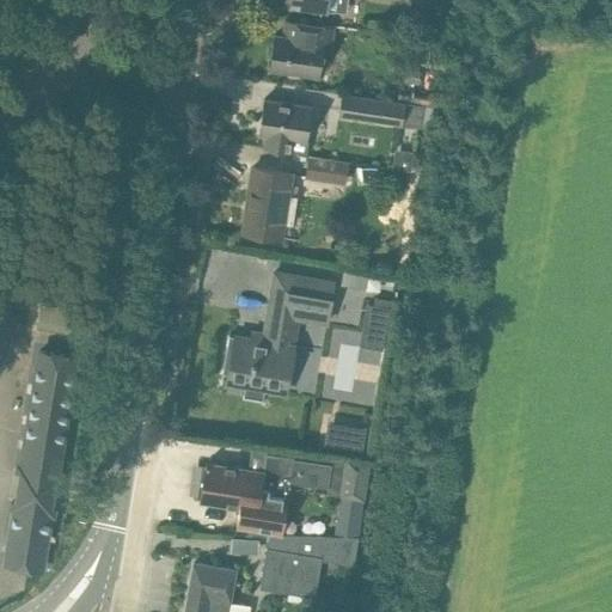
[(280,0),(280,2),(346,12),(347,0),(280,0)]
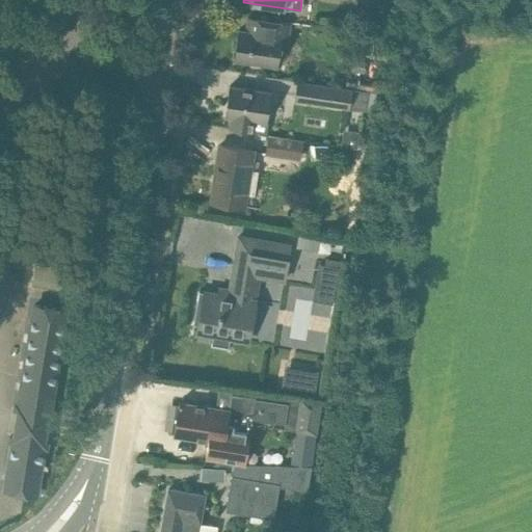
[(289,23),(261,19),(247,17),(245,31),(238,30),(234,58),(277,65),(281,43),(286,44),(289,23)]
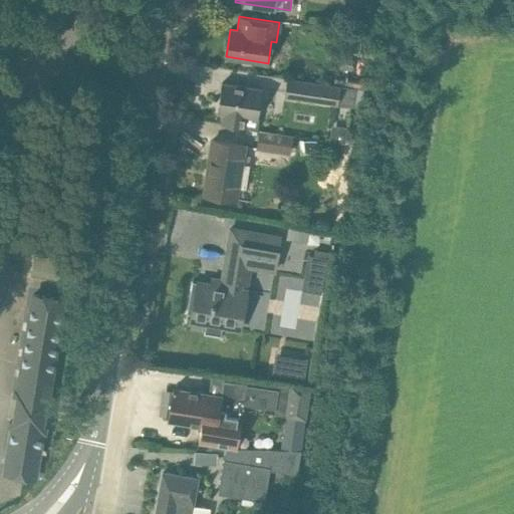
[(354,88),(319,83),(287,78),(284,96),(352,106),(354,88)]
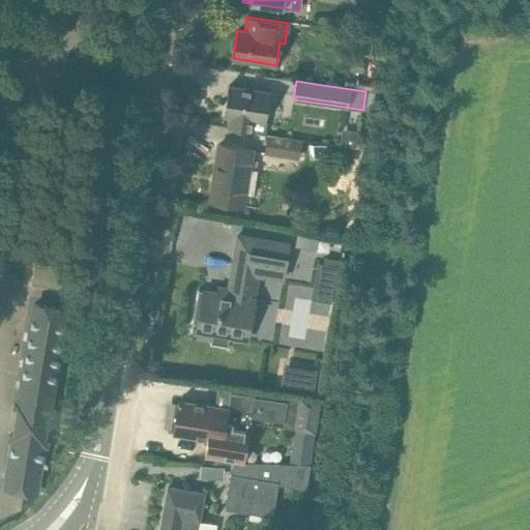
[(270,91),(249,88),(229,85),(224,115),(230,116),(229,127),(253,130),(255,121),(266,122),(270,91)]
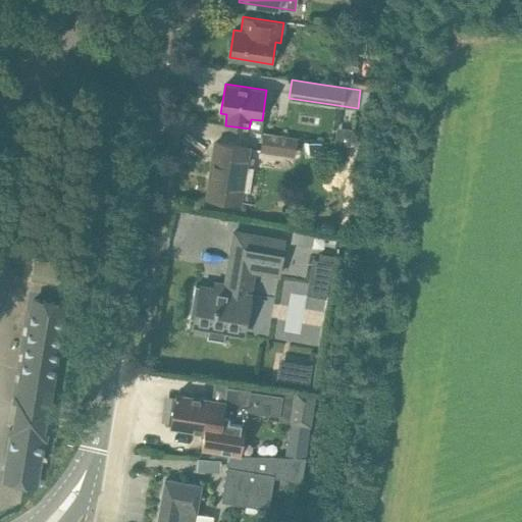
[(297,139),(264,134),(262,150),(294,154),(297,139)]
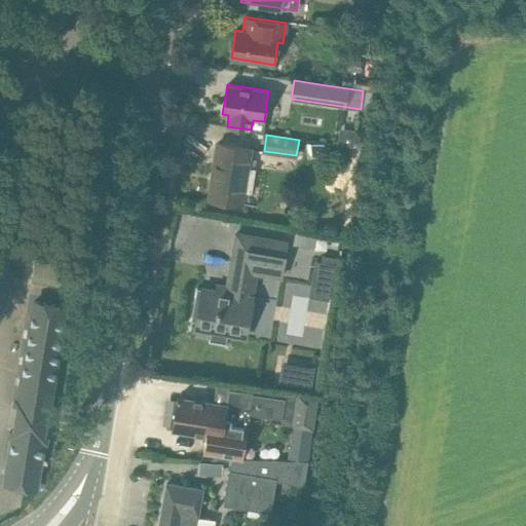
[(251,148),(237,146),(217,143),(212,176),(214,176),(211,199),(242,204),(251,148)]
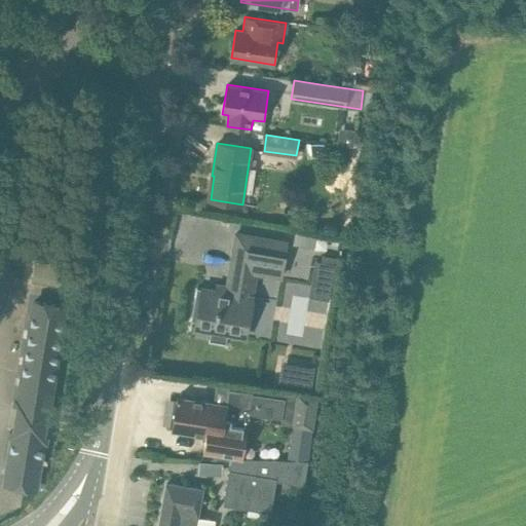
[(295,231),(293,245),(313,248),(315,234),(295,231)]
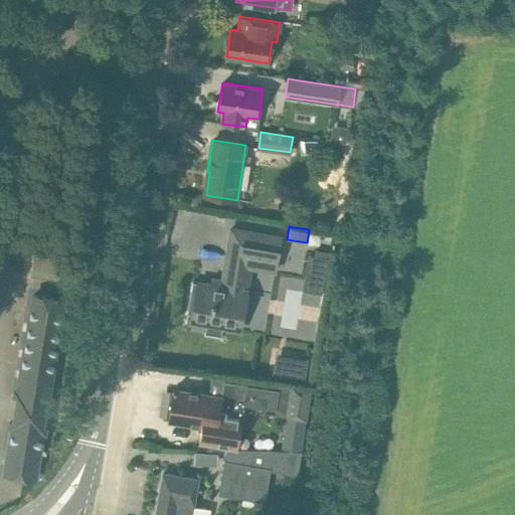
[(239,329),(250,266),(276,270),(281,235),(231,228),(221,286),(198,282),(191,323),(193,323),(194,315),(225,321),(224,326),(239,329)]
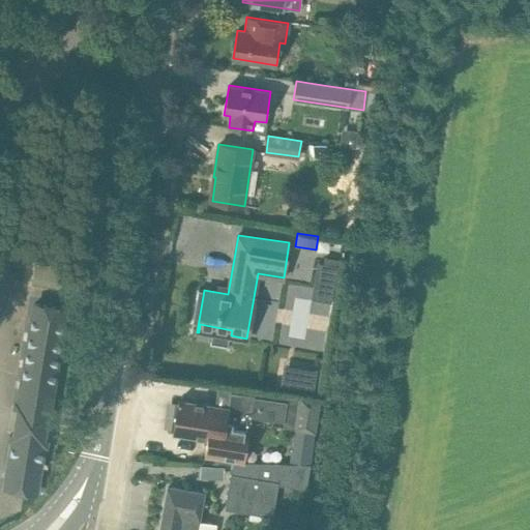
[(304,346),(310,285),(286,283),(281,344),(304,346)]
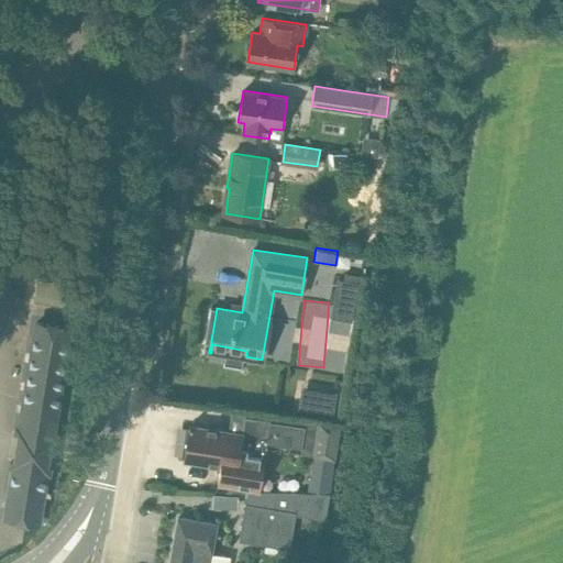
[(69,328),(36,322),(19,428),(53,433),(69,328)]
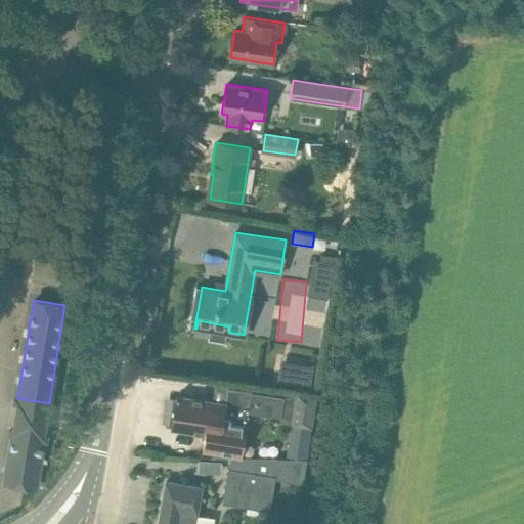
[(285,358),(282,378),(313,382),(316,362),(285,358)]
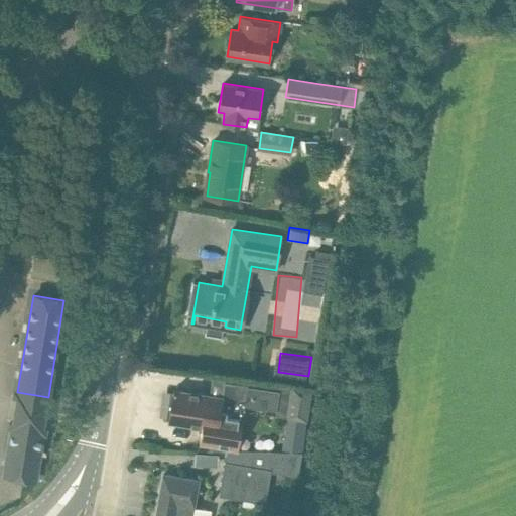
[(228,448),(238,449),(244,405),(276,410),(275,415),(286,416),(284,428),(304,431),(306,420),(307,420),(312,388),(280,383),(279,390),(225,382),(223,396),(174,389),(169,421),(202,426),(200,443),(228,448)]
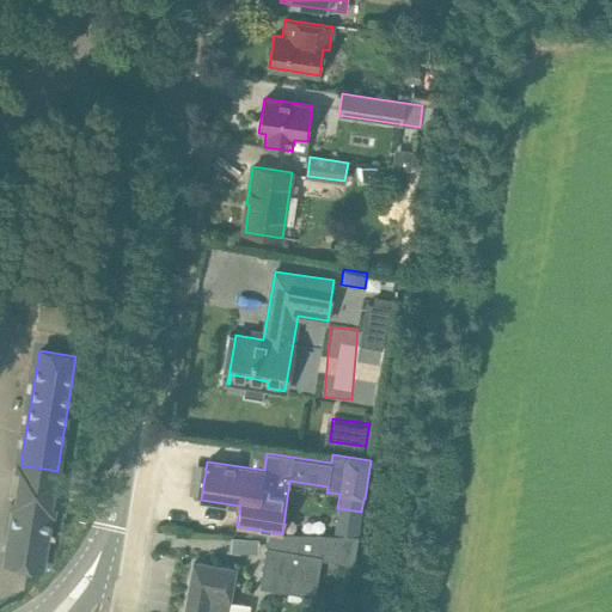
[(5,561),(36,567),(40,545),(31,544),(37,509),(14,506),(5,561)]
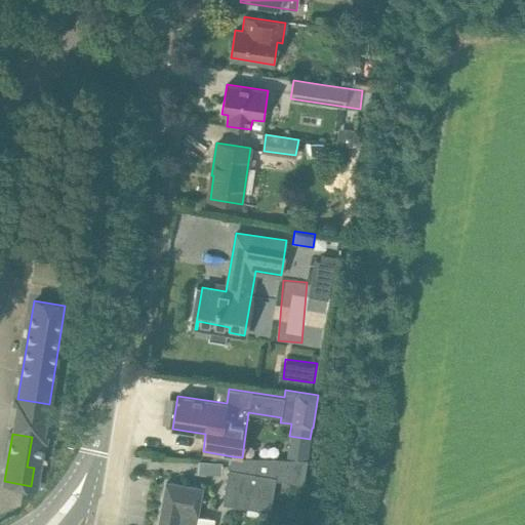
[(242,457),(232,456),(225,505),(270,511),(275,479),(304,483),(307,459),(242,457)]
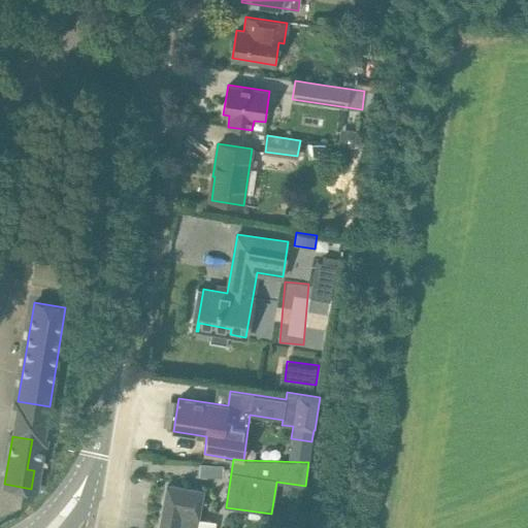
[(202,491),(188,488),(167,485),(159,527),(215,527),(216,522),(198,519),(202,491)]
